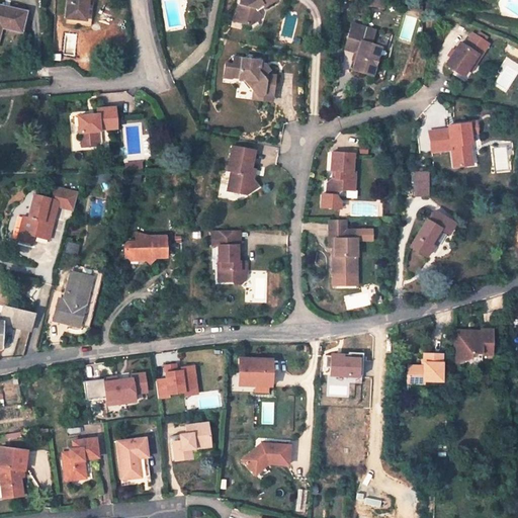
[(66,0),(65,17),(76,18),(75,21),(86,23),(88,4),(86,4),(86,0),(66,0)]
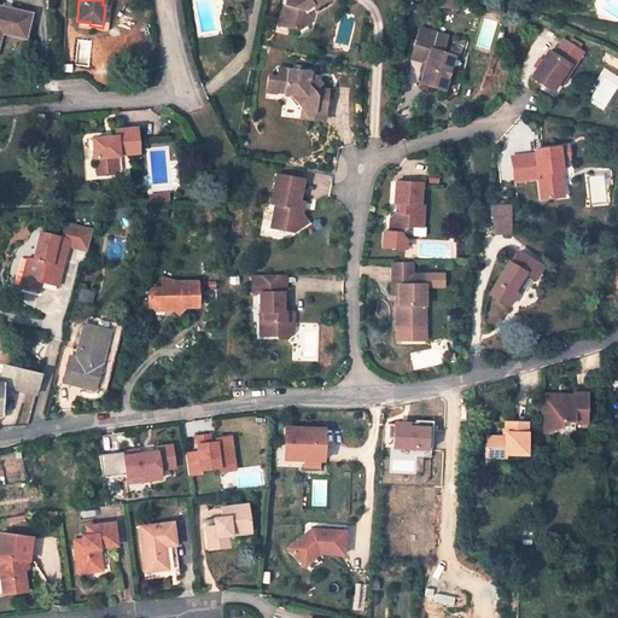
[(303,12),(312,7),(314,10),(331,0),(330,0),(285,0),(281,16),(289,29),(297,31),(305,27),(308,19),(303,12)]
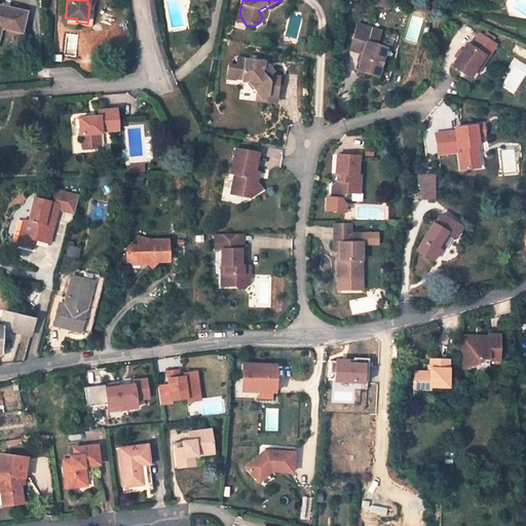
[(24,13),(0,7),(0,28),(20,33),(24,13)]
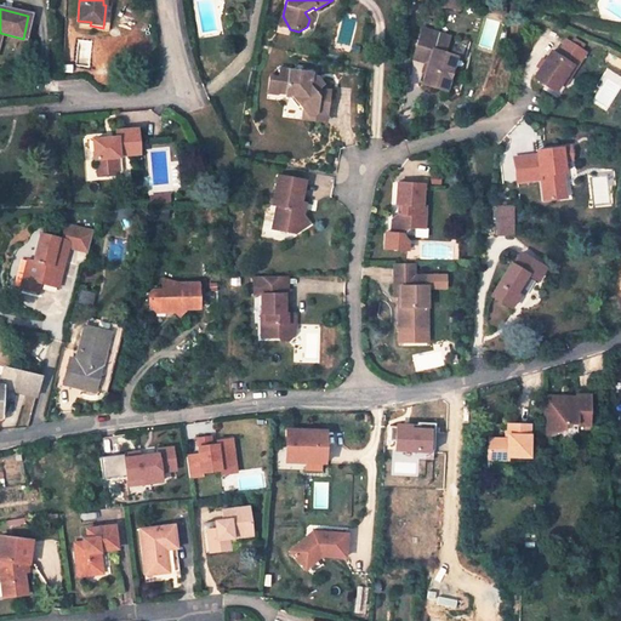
[(427,63),(421,84),(444,91),(455,55),(442,51),(446,35),(419,28),(415,44),(431,49),(427,63)]
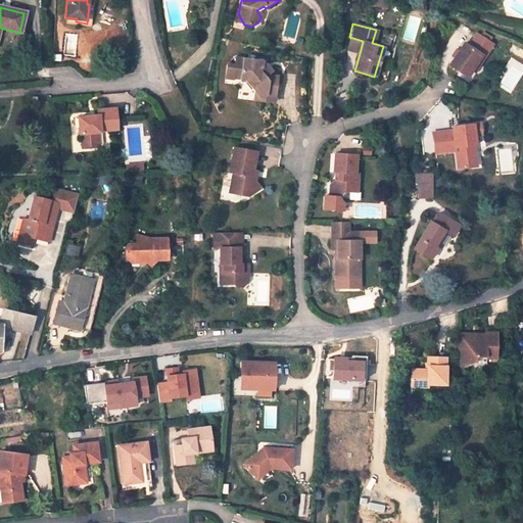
[(345,49),(360,53),(363,41),(349,37),(345,49)]
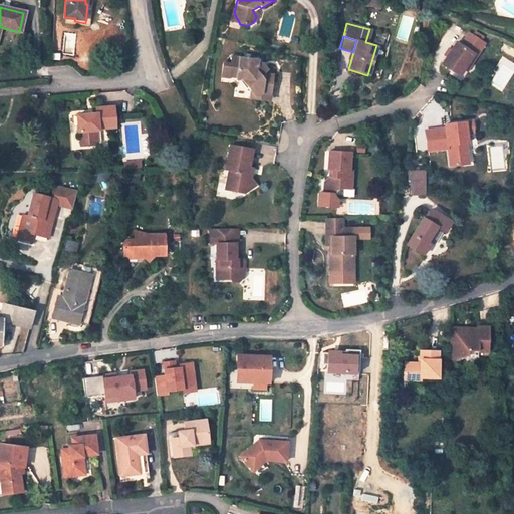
[(461,71),(470,58),(474,60),(482,48),(467,37),(459,49),(454,46),(440,66),(456,78),(461,71)]
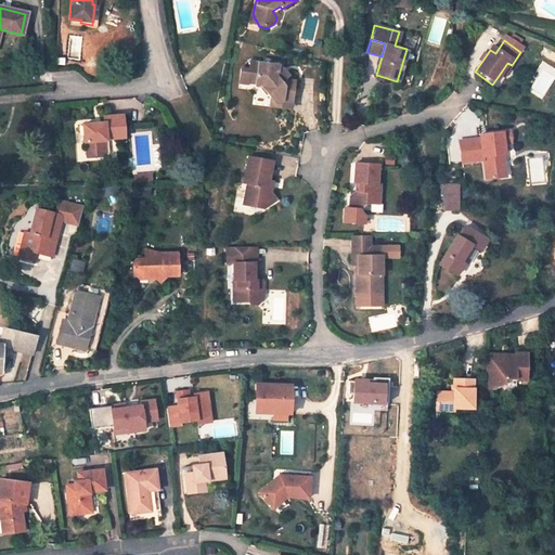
[(256,84),(268,86),(271,90),(269,92),(278,105),(289,107),(294,79),(284,78),(285,75),(282,71),(279,71),(279,65),(250,61),(249,69),(241,67),(237,82),(247,84),(252,80),(256,81),(256,84)]
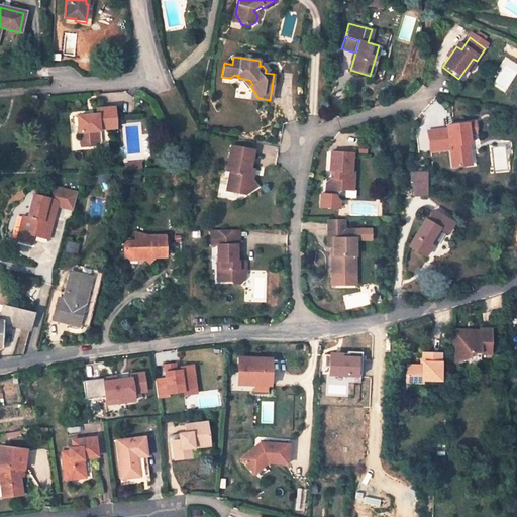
[(473,59),(463,72),(468,74),(477,61),(473,59)]
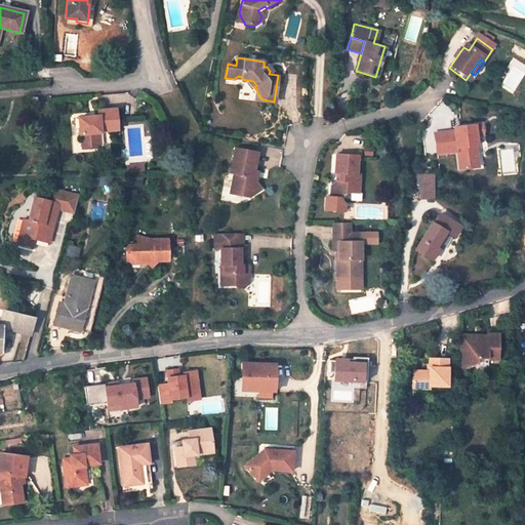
[(88,116),(77,117),(78,135),(82,134),(83,148),(96,147),(95,132),(98,132),(98,130),(116,129),(115,109),(96,110),(96,115),(97,118),(88,119),(88,116)]
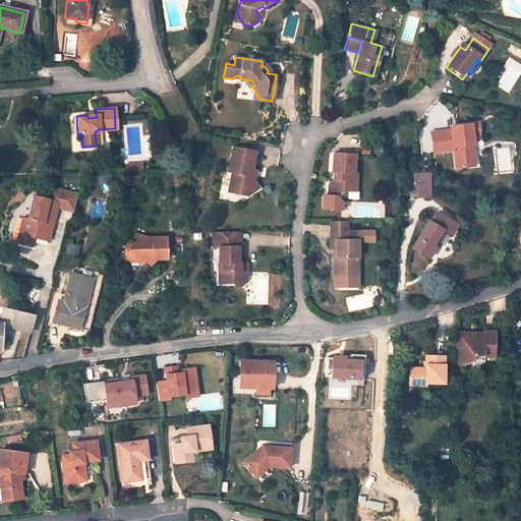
[(449,132),(429,134),(430,154),(451,152),(452,170),(466,169),(465,158),(470,158),(469,148),(470,148),(470,137),(477,137),(476,126),(458,127),(459,131),(449,132)]
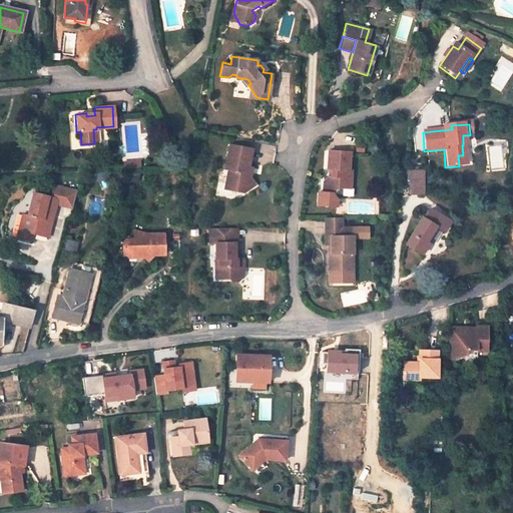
[(245,172),(250,149),(227,145),(222,169),(226,169),(222,189),(233,191),(241,185),(244,190),(251,185),(247,178),(248,173),(245,172)]
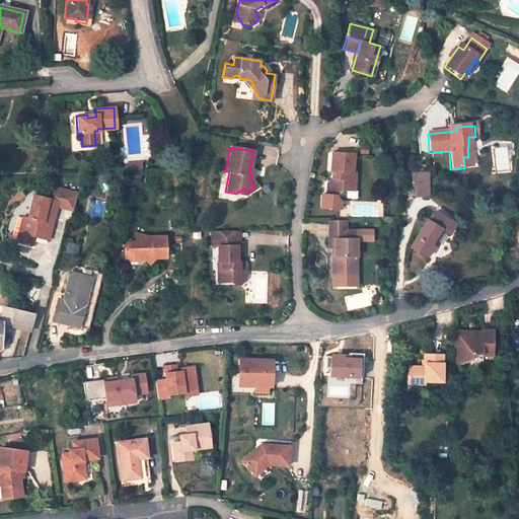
[(329,151),(328,169),(334,170),(334,177),(331,177),(326,181),(325,194),(320,194),(320,207),(339,207),(341,200),(336,195),(343,190),(348,190),(348,179),(353,179),(354,170),(351,170),(352,152),(329,151)]
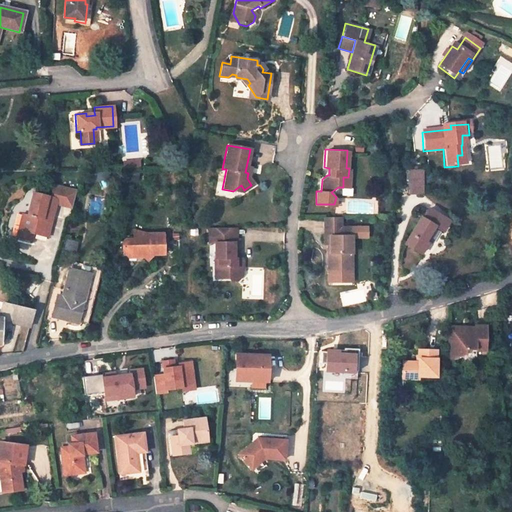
[(125,170),(140,169),(139,160),(124,161),(125,170)]
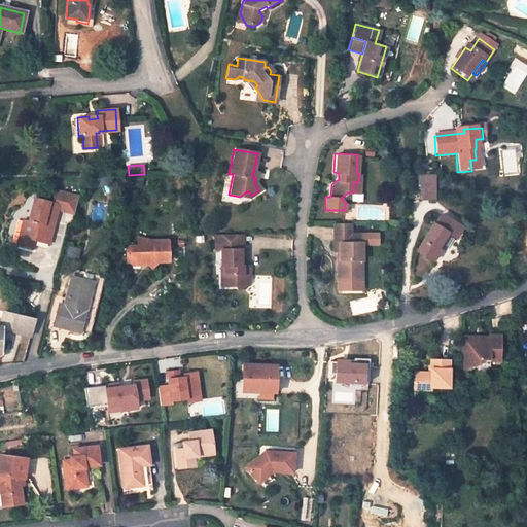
[(420,173),(420,199),(433,199),(433,170),(421,170),(421,173),(420,173)]
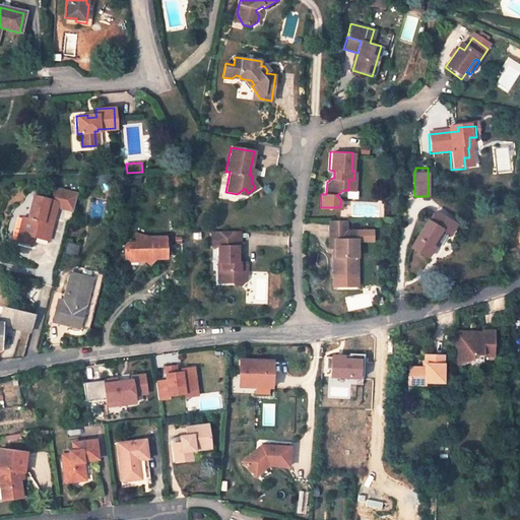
[(34,194),(27,217),(30,218),(26,233),(23,232),(21,244),(31,246),(34,237),(42,239),(44,234),(49,236),(56,206),(72,210),(76,193),(53,187),(51,198),(34,194)]
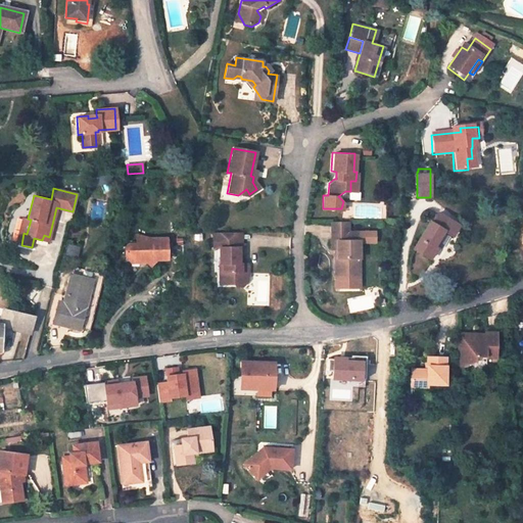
[(431,224),(429,222),(413,249),(429,258),(435,247),(433,246),(442,230),(452,235),(458,226),(437,214),(431,224)]
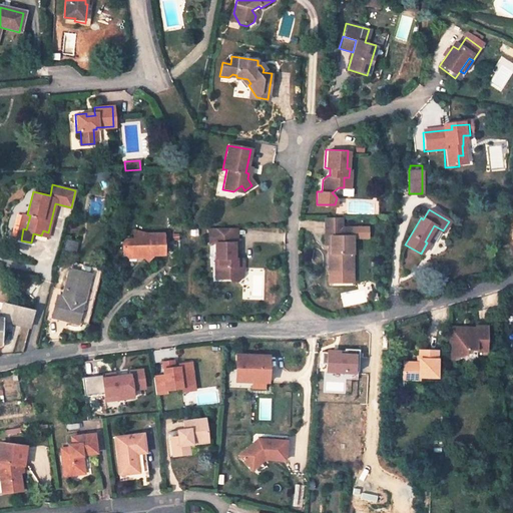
[(26,229),(30,215),(27,214),(23,213),(17,239),(21,239),(21,240),(23,228),(26,229)]
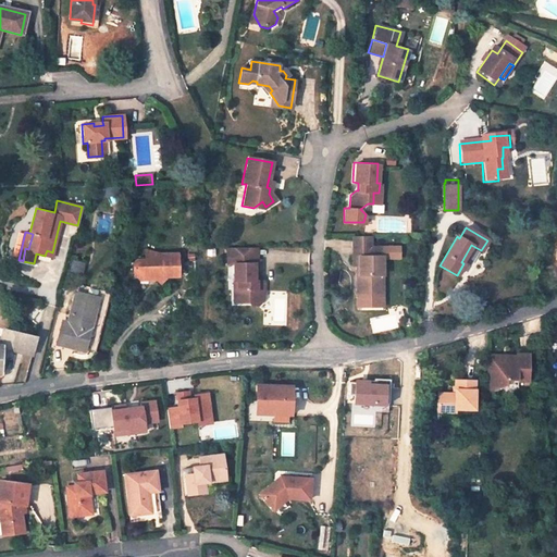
[(358,264),(358,274),(356,274),(357,307),(382,307),(382,257),(398,257),(398,246),(370,246),(369,235),(351,235),(353,264),(358,264)]
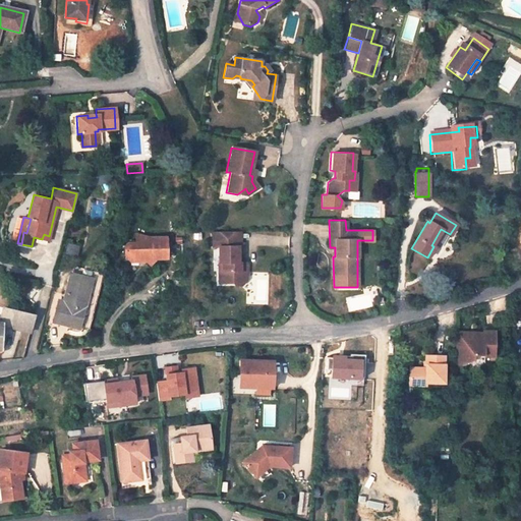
[(237,264),(237,247),(232,247),(232,231),(213,231),(213,247),(218,247),(218,270),(223,273),(223,283),(235,283),(240,278),(240,273),(245,273),(245,264),(237,264)]
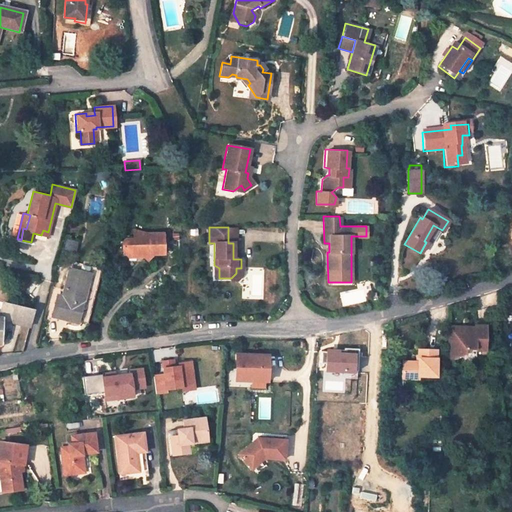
[(148,238),(125,239),(122,242),(122,250),(126,255),(132,255),(135,252),(139,252),(146,259),(152,253),(163,253),(162,233),(148,233),(148,238)]
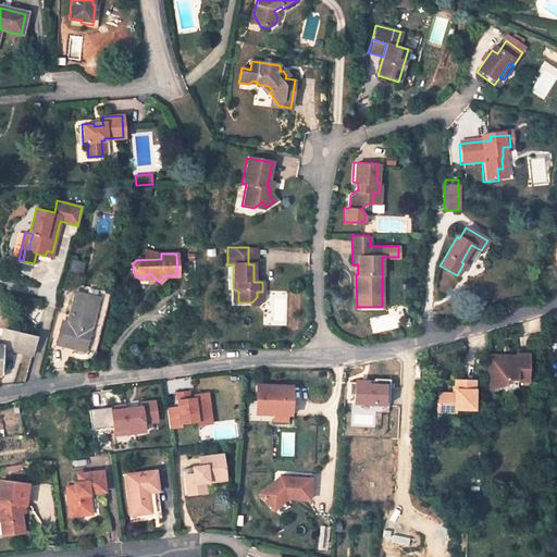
[(257,306),(263,300),(262,292),(257,292),(257,297),(251,302),(251,306),(257,306)]
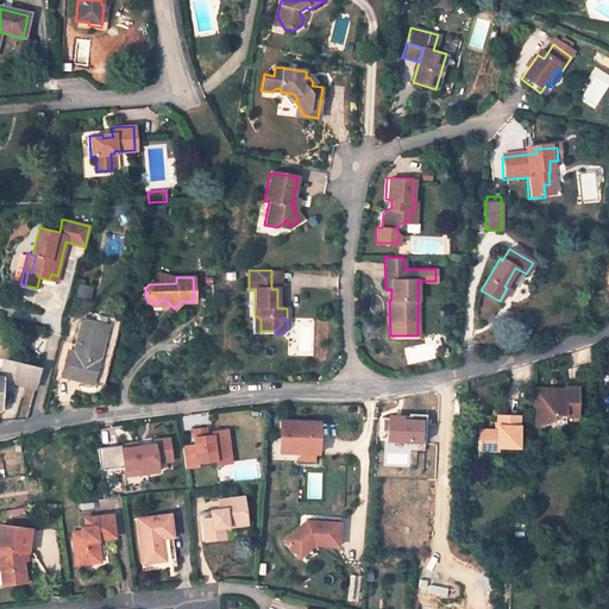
[(68,352),(62,375),(73,377),(74,372),(92,377),(96,358),(92,358),(98,334),(102,336),(106,326),(82,320),(74,353),(68,352)]
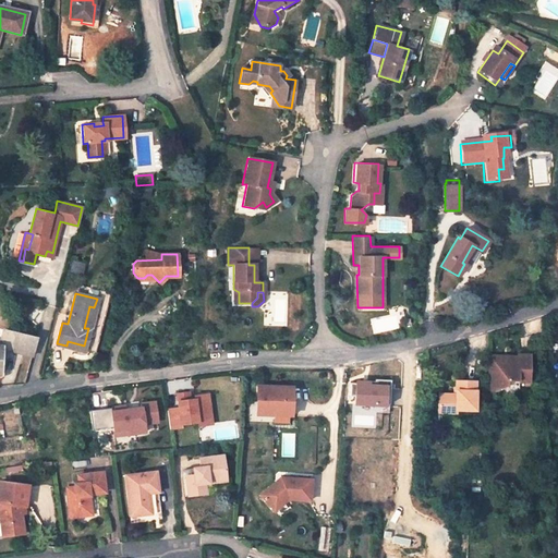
[(84,328),(88,328),(94,307),(89,306),(84,328)]
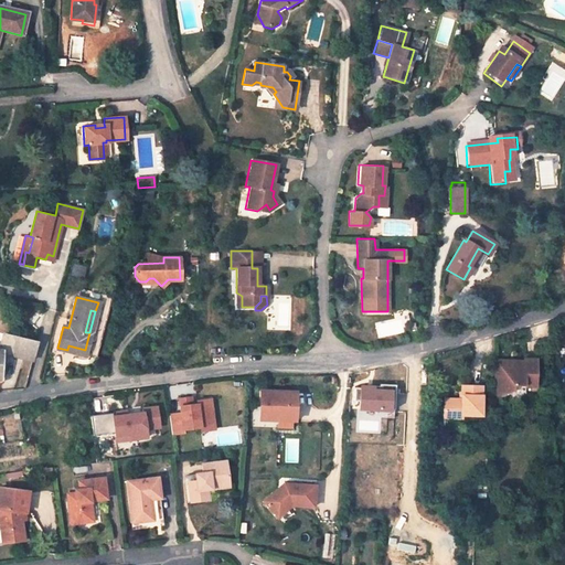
[(35,341),(4,333),(0,349),(0,352),(31,360),(35,341)]
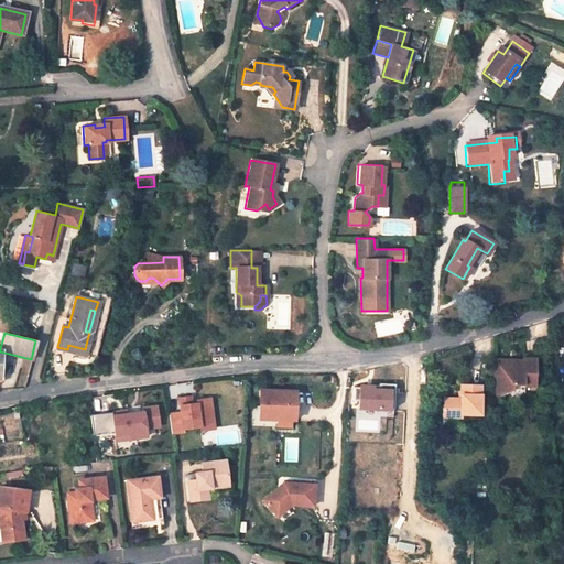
[(68,345),(67,349),(84,354),(85,349),(68,345)]
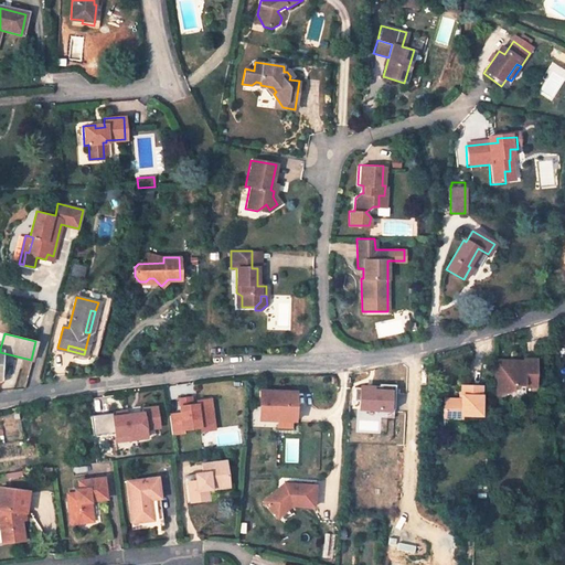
[(493,356),(492,395),(512,387),(512,383),(534,383),(534,356),(522,355),(522,360),(512,360),(493,356)]
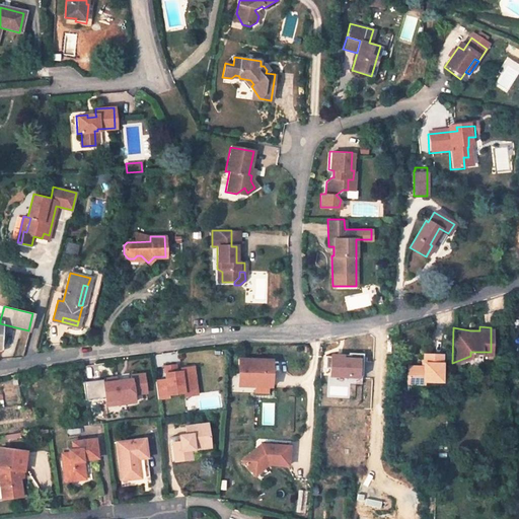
[(330,352),(330,376),(362,376),(362,352),(330,352)]
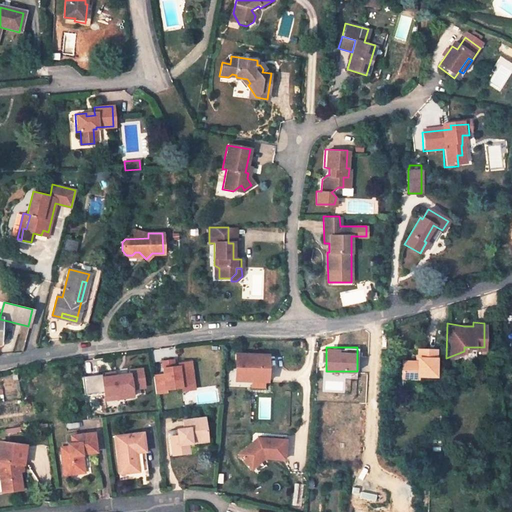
[(433,377),(433,349),(415,349),(415,362),(399,362),(399,376),(416,376),(433,377)]
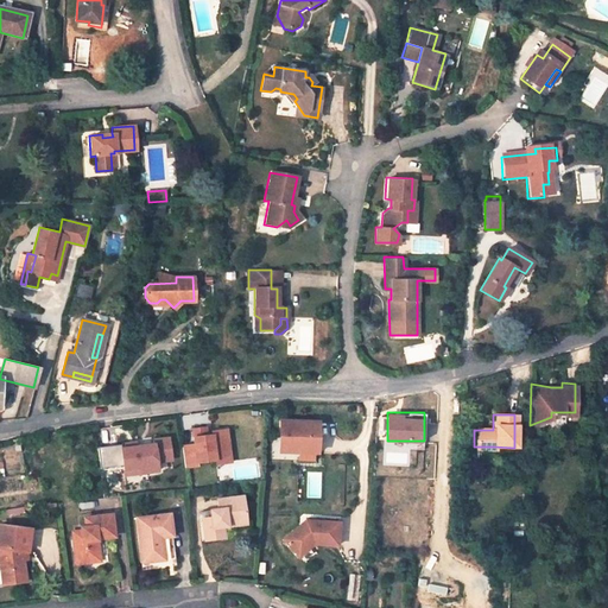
[(315,423),(283,422),(282,438),(285,438),(284,454),(315,455),(315,423)]
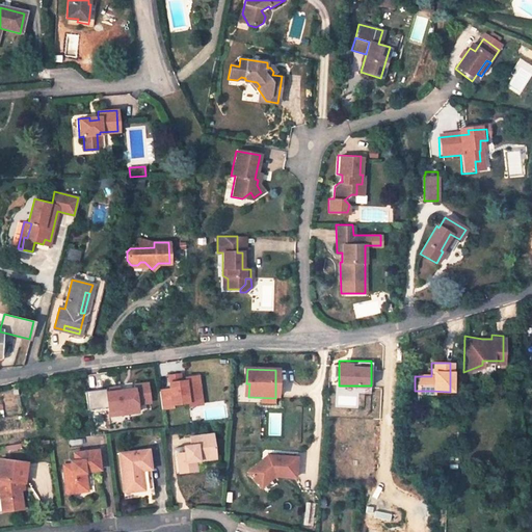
[(170,389),(160,391),(162,409),(174,408),(173,405),(188,403),(189,406),(203,405),(198,376),(181,378),(181,374),(168,375),(170,389)]
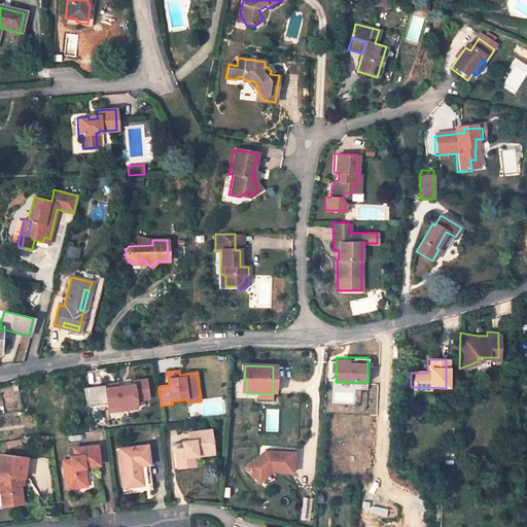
[(118,385),(85,389),(88,408),(107,406),(108,413),(137,411),(136,402),(149,401),(147,382),(133,383),(134,389),(121,390),(121,389),(118,389),(118,385)]
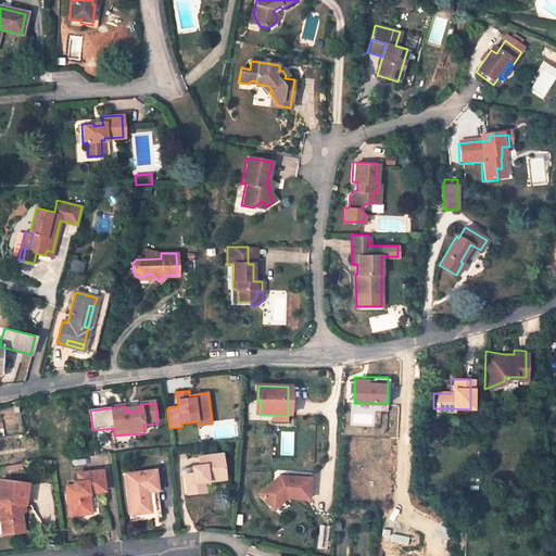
[(207,474),(225,471),(223,451),(199,454),(200,464),(192,465),(192,472),(185,474),(188,494),(205,492),(204,481),(209,480),(207,474)]
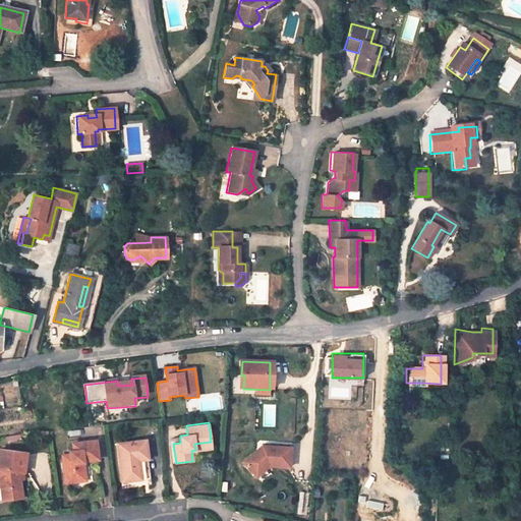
[(117,443),(121,481),(141,478),(138,459),(148,458),(146,440),(136,441),(117,443)]
